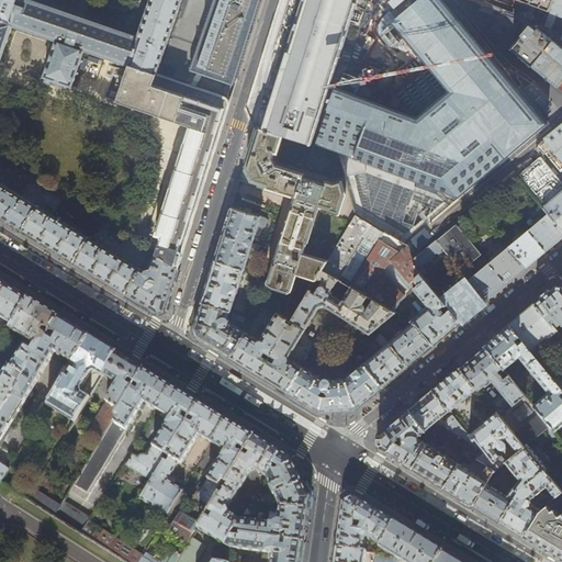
[(130,66),(127,72),(121,92),(119,101),(131,104),(160,115),(171,80),(157,75),(158,68),(166,47),(181,2),(182,0),(0,0),(0,59),(12,24),(30,31),(38,34),(57,41),(54,51),(52,49),(52,51),(53,53),(49,63),(47,62),(47,64),(49,65),(45,77),(49,78),(48,80),(51,81),(52,79),(65,83),(65,87),(66,87),(67,85),(71,86),(77,74),(78,75),(79,72),(77,71),(80,62),(82,63),(82,60),(81,59),(85,49),(111,59),(130,66)]
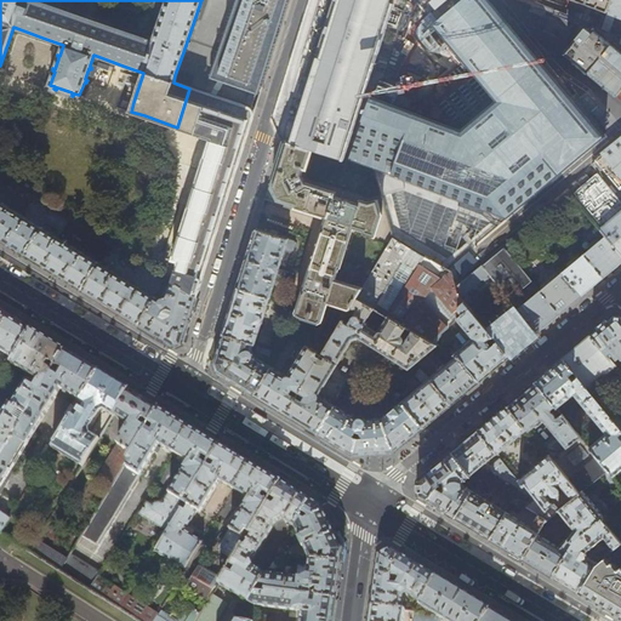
[(244,0),(243,6),(239,17),(235,27),(228,51),(223,64),(220,73),(229,77),(233,77),(258,85),(280,20),(285,7),(286,0),(244,0)]
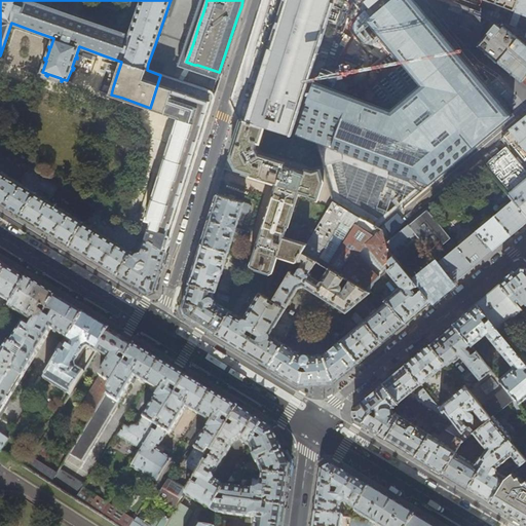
[(525,0),(276,0),(240,119),(264,126),(280,132),(298,75),(311,35),(321,0),(487,0),(525,14),(525,0)]
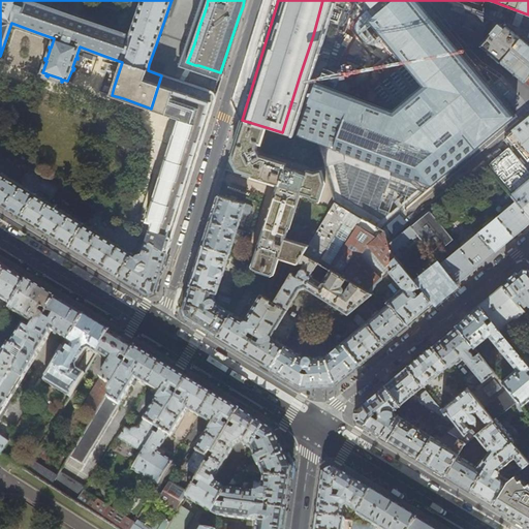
[(409,0),(339,0),(400,70),(371,101),(300,75),(282,132),(415,173),(504,98),(409,0)]
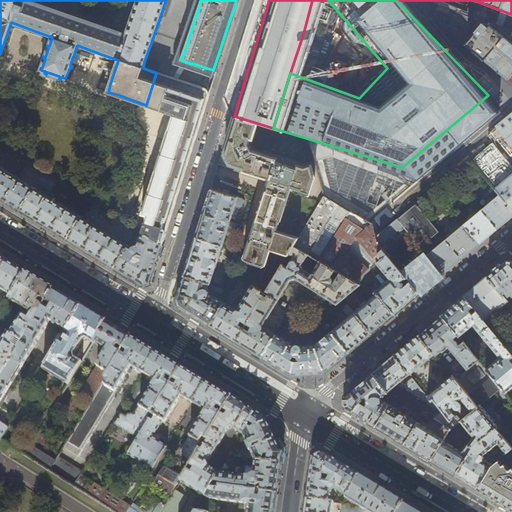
[(167,93),(172,78),(168,77),(156,73),(146,105),(162,110),(167,93)]
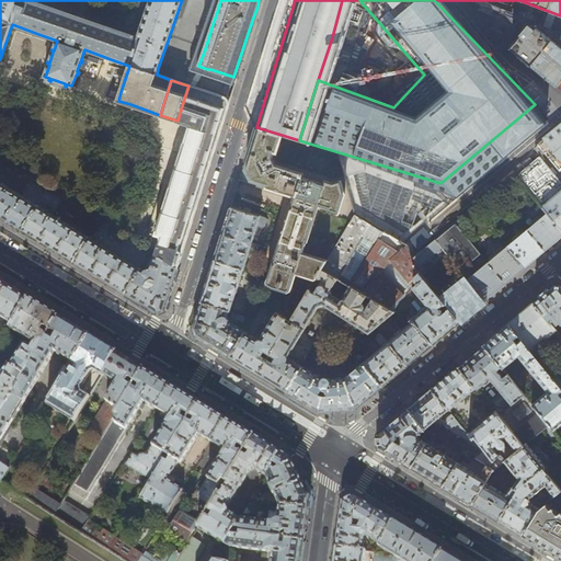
[(183,102),(178,121),(191,126),(183,147),(162,213),(155,236),(160,237),(156,254),(165,260),(178,267),(182,252),(194,215),(210,165),(219,135),(229,105),(229,102),(229,101),(227,99),(226,98),(224,98),(193,87),(189,86),(183,102)]
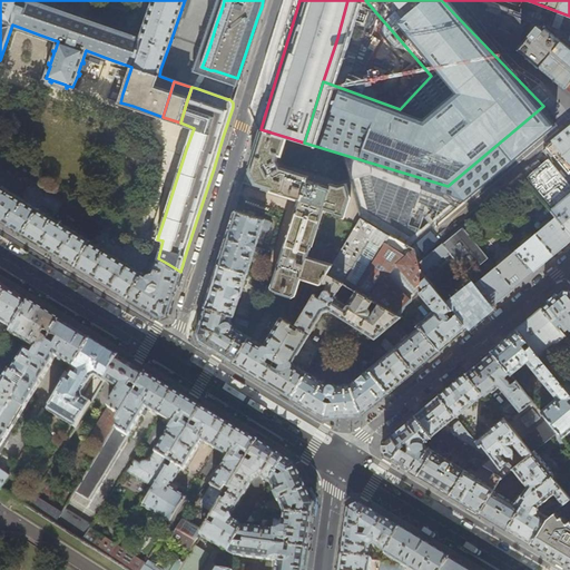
[(540,124),(532,129),(551,151),(569,174),(569,98),(566,102),(540,124)]
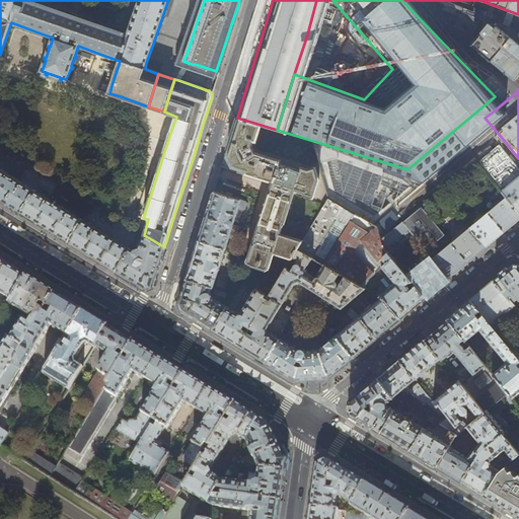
[(261,125),(237,118),(230,139),(222,166),(233,169),(273,182),(257,232),(256,237),(255,237),(247,262),(252,265),(267,270),(270,267),(274,251),(292,257),(298,248),(303,240),(281,233),(282,230),(281,230),(284,222),(285,222),(296,189),(306,192),(305,195),(313,197),(318,179),(315,167),(308,169),(302,166),(301,169),(280,163),(281,160),(254,152),(251,147),(253,141),(255,141),(261,125)]
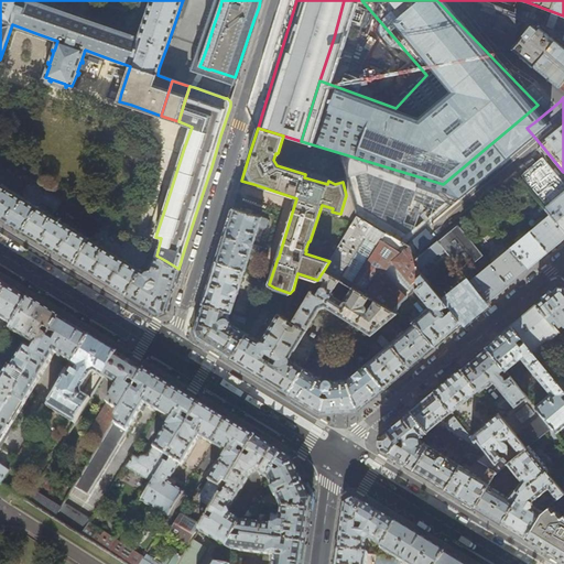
[(563,193),(535,160),(517,175),(546,209),(563,193)]
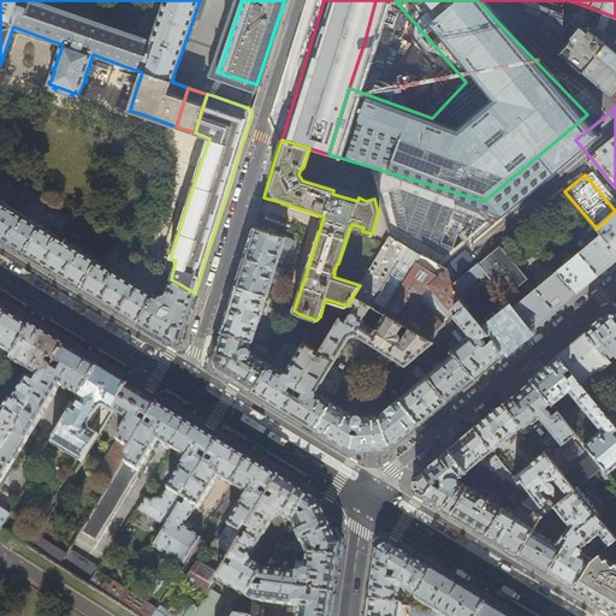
[(25,215),(0,200),(0,237),(16,247),(24,252),(52,207),(36,197),(33,202),(31,203),(30,202),(25,208),(28,209),(28,211),(25,215)]
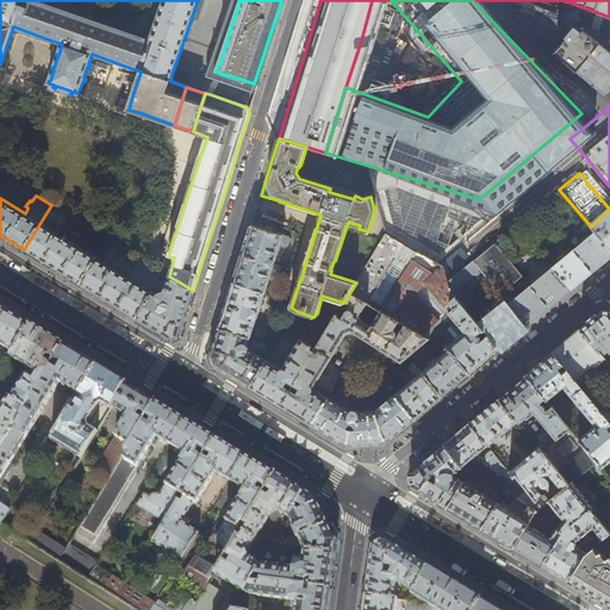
[(68,216),(51,205),(24,249),(51,266),(81,284),(97,257),(56,232),(60,228),(61,228),(68,216)]
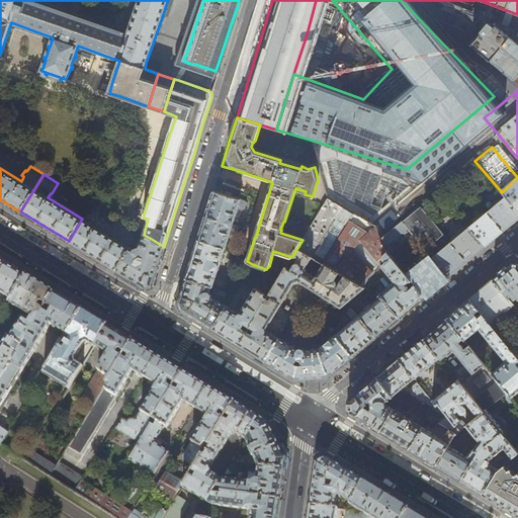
[(505,196),(517,211),(517,177),(502,192),(505,196)]
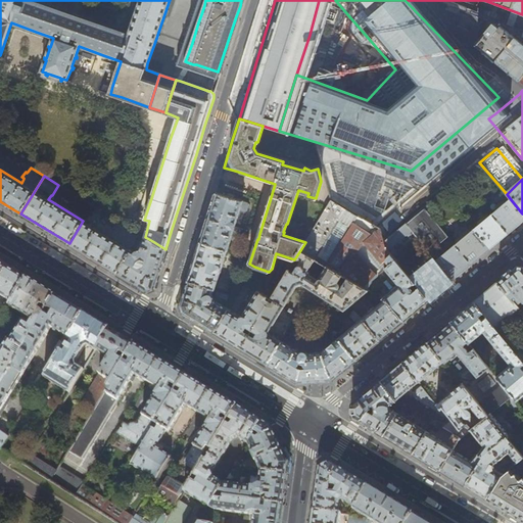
[(202,234),(200,242),(228,250),(240,210),(245,211),(247,210),(248,205),(247,202),(243,201),(216,193),(208,218),(202,234)]
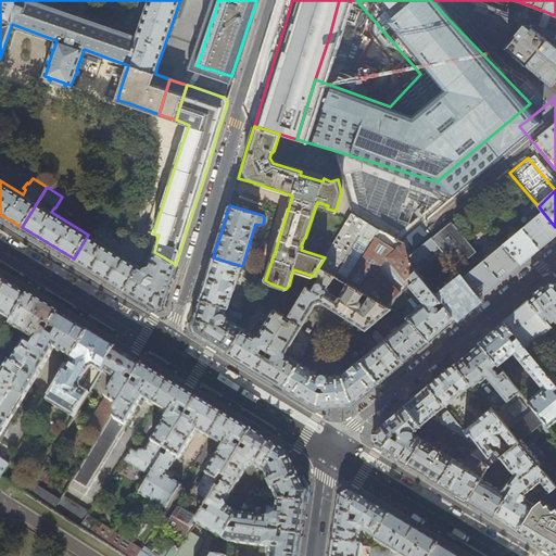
[(548,241),(555,235),(555,227),(542,211),(536,216),(534,214),(527,219),(529,223),(522,228),(540,249),(548,241)]
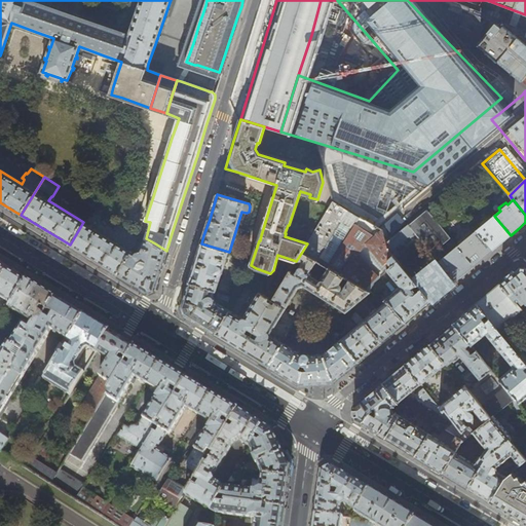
[(384,301),(386,302),(389,303),(406,323),(419,311),(431,301),(414,282),(395,259),(386,249),(385,243),(381,230),(359,217),(333,201),(307,243),(302,252),(316,260),(329,267),(343,276),(349,279),(369,292),(374,283),(380,277),(395,292),(384,301)]
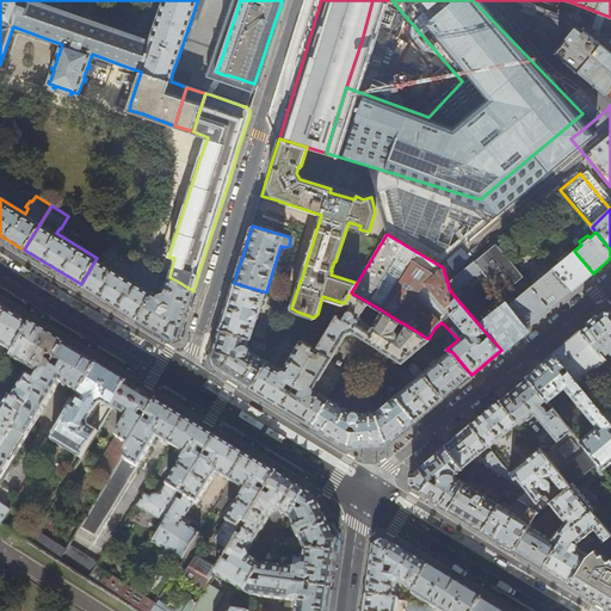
[(474,261),(482,272),(510,303),(529,327),(539,319),(550,309),(531,287),(495,244),(474,261)]
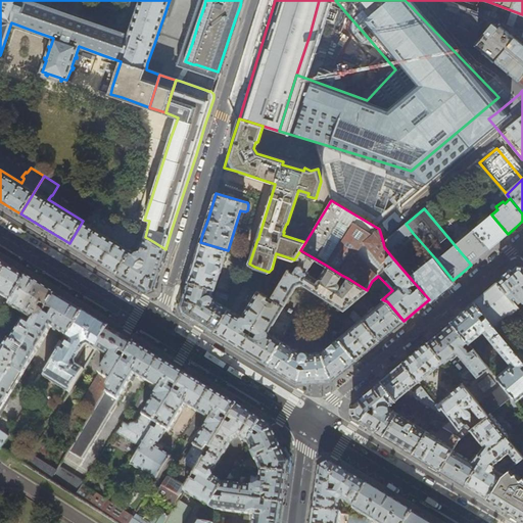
[(508,234),(491,215),(485,219),(483,217),(477,223),(478,225),(473,229),(489,249),(498,241),(508,234)]
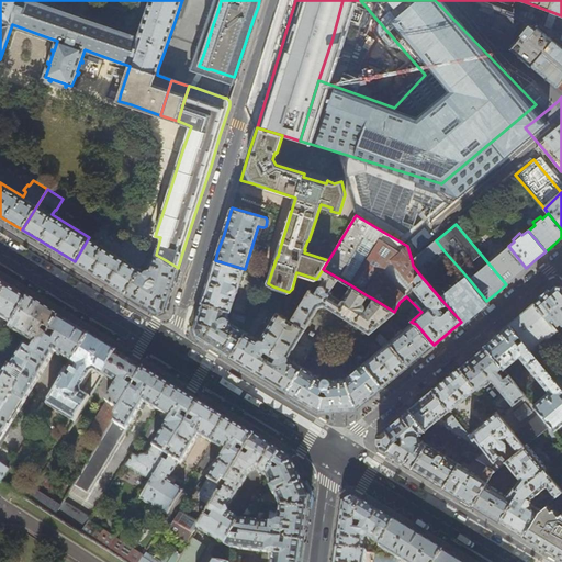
[(141,268),(89,237),(75,261),(99,277),(107,281),(125,293),(141,268)]
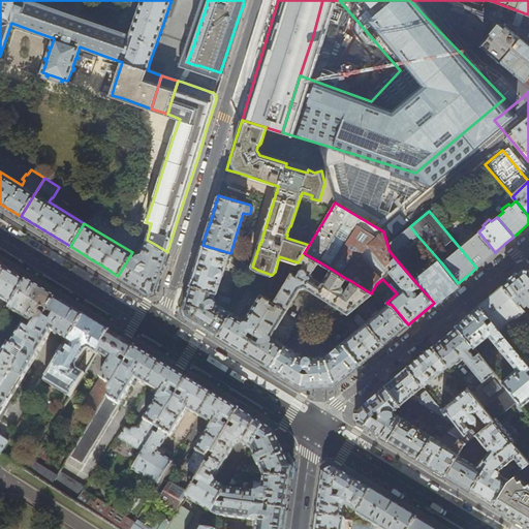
[(403,232),(387,245),(389,250),(397,260),(404,254),(401,250),(417,236),(410,226),(403,232)]
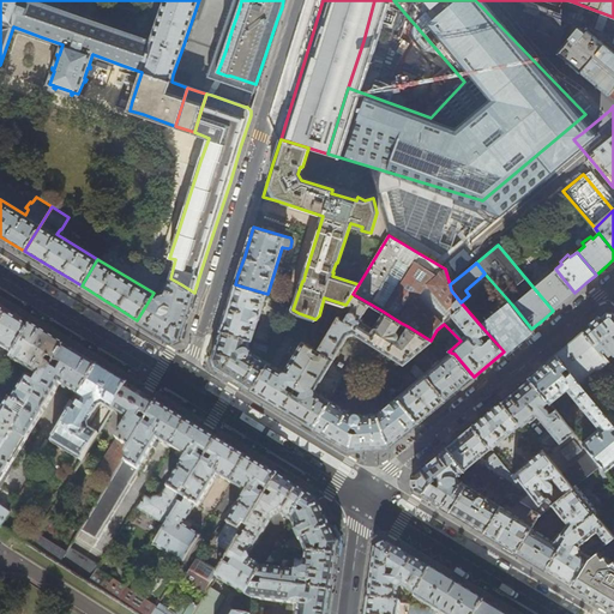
[(563,302),(575,293),(555,269),(548,275),(546,272),(539,280),(540,282),(534,288),(553,311),(563,302)]
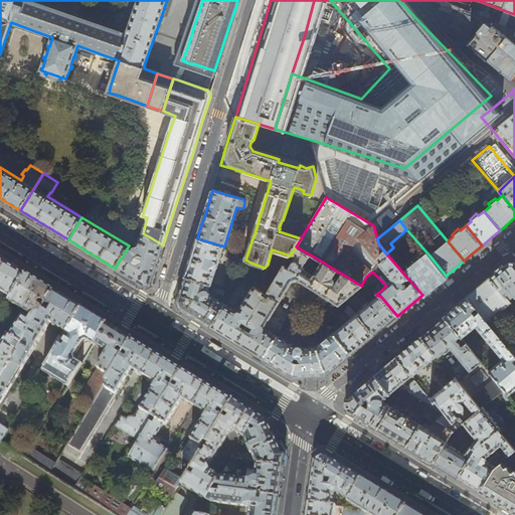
[(133,247),(129,245),(115,269),(130,277),(145,286),(152,284),(156,269),(158,265),(163,246),(163,245),(152,238),(143,233),(138,247),(137,246),(136,246),(135,246),(134,246),(133,247)]
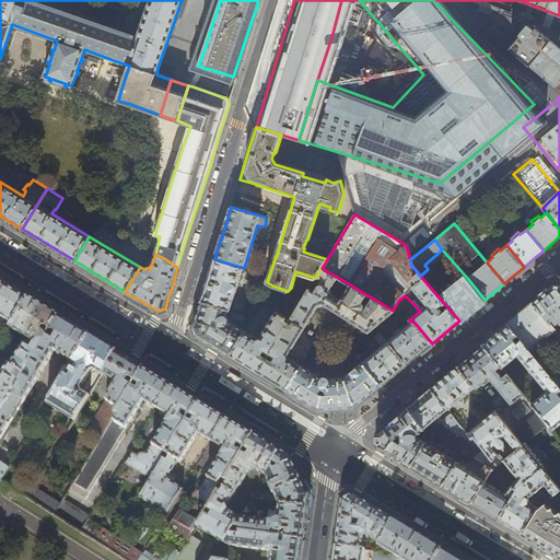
[(208,281),(201,301),(229,310),(231,310),(244,268),(214,259),(208,281)]
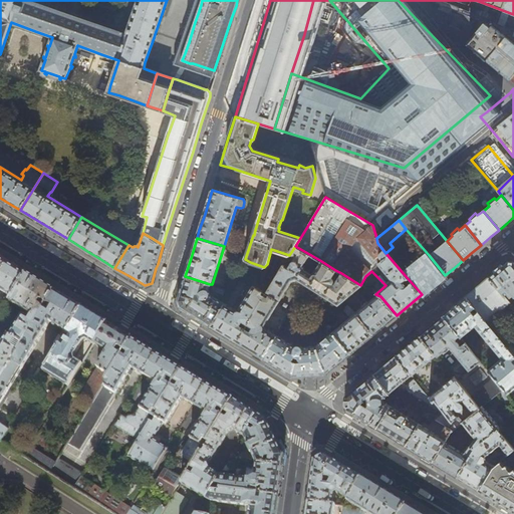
[(270,293),(269,295),(279,301),(292,280),(296,278),(338,305),(361,285),(360,285),(341,273),(335,284),(333,283),(334,282),(334,281),(334,280),(334,279),(333,279),(333,278),(331,277),(335,270),(321,261),(312,274),(304,269),(304,268),(304,267),(304,266),(303,266),(303,265),(309,254),(295,246),(289,255),(268,291),(270,293)]
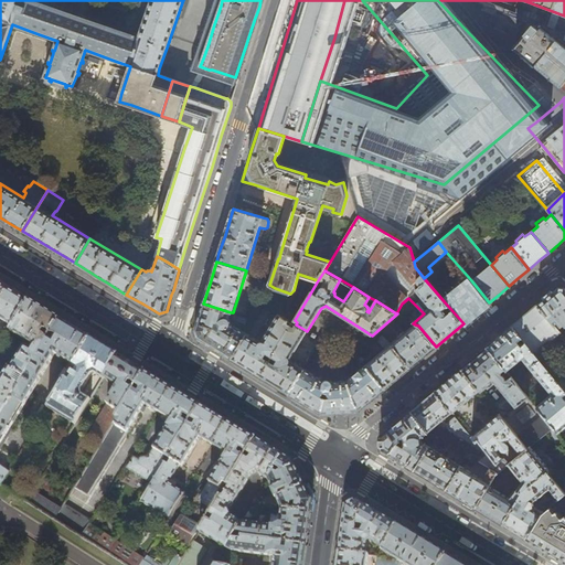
[(476,313),(489,302),(471,280),(445,302),(464,323),(476,313)]
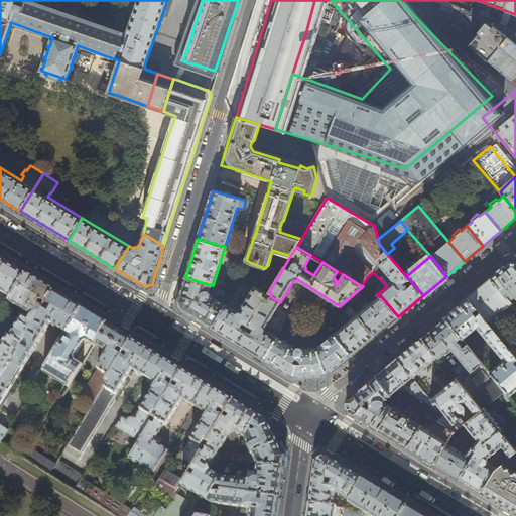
[(15,267),(0,257),(0,297),(3,297),(5,294),(12,298),(26,274),(15,267)]
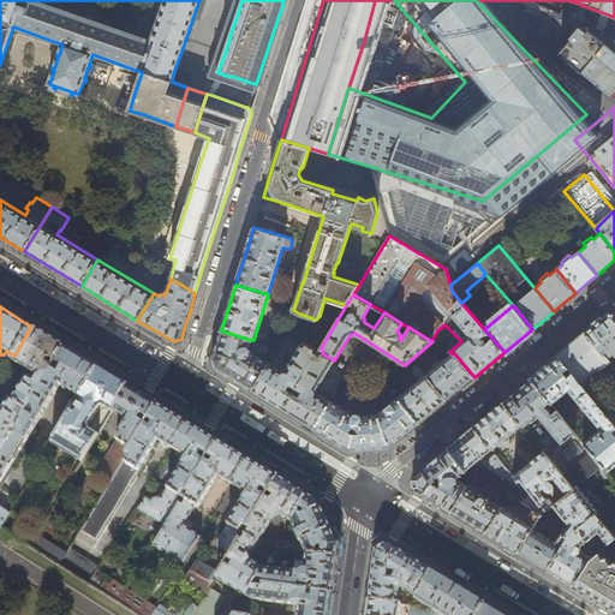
[(614,314),(607,314),(596,323),(585,332),(604,353),(607,351),(611,357),(614,353),(614,314)]
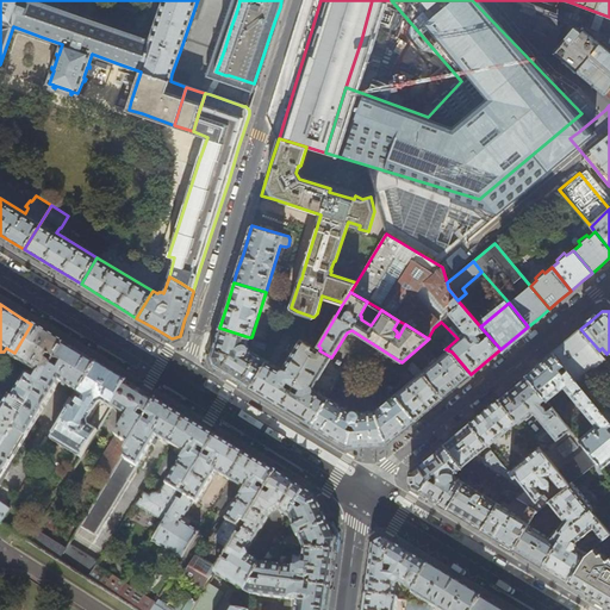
[(0,450),(22,415),(17,411),(20,404),(26,408),(53,365),(45,361),(49,356),(55,360),(64,344),(48,334),(31,324),(14,353),(12,358),(37,373),(33,378),(29,374),(26,375),(13,397),(10,396),(0,412),(0,450)]
